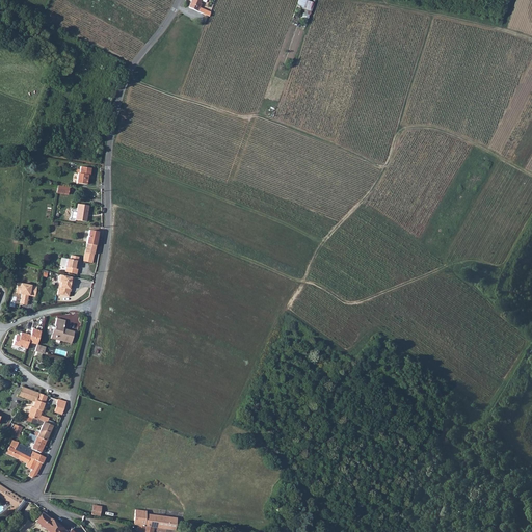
[(191,0),(189,7),(198,11),(200,8),(198,7),(202,0),(191,0)]
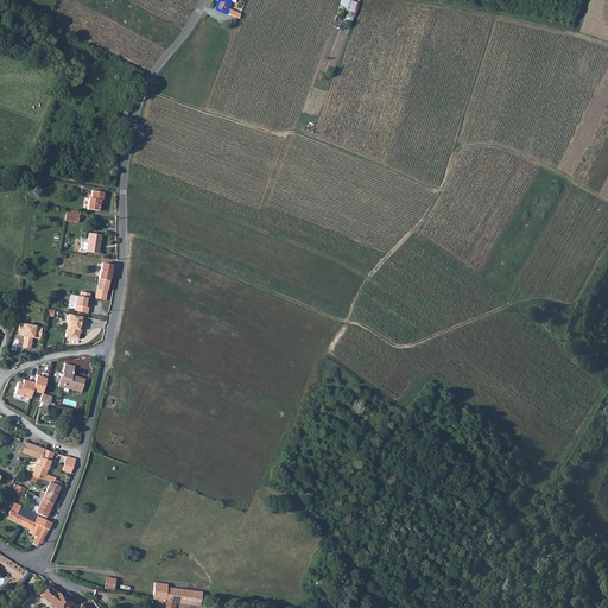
[(354,13),(358,2),(352,0),(342,0),(340,7),(354,13)]
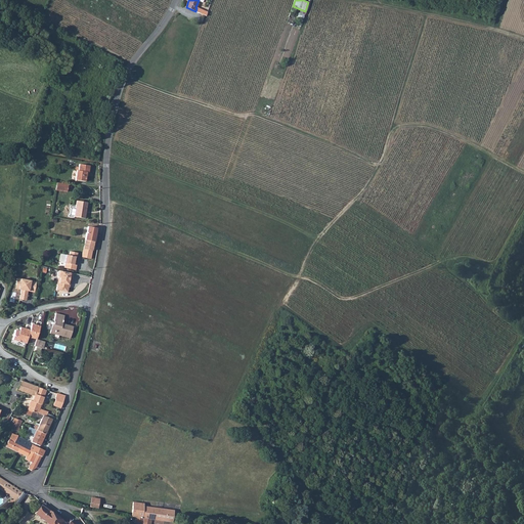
[(76,169),(75,179),(86,180),(87,171),(89,171),(90,165),(79,164),(78,169),(76,169)]
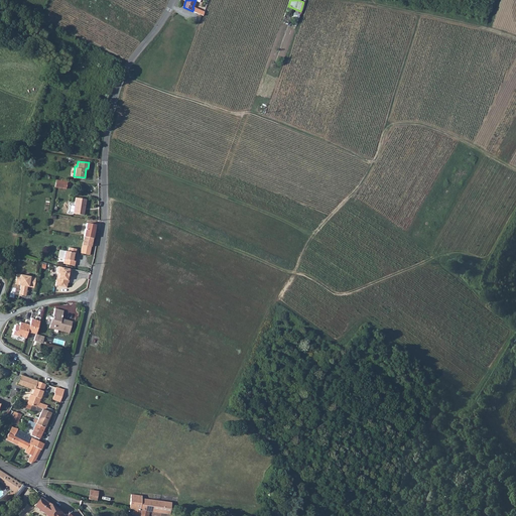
[(76,197),(73,213),(83,214),(86,199),(76,197)]
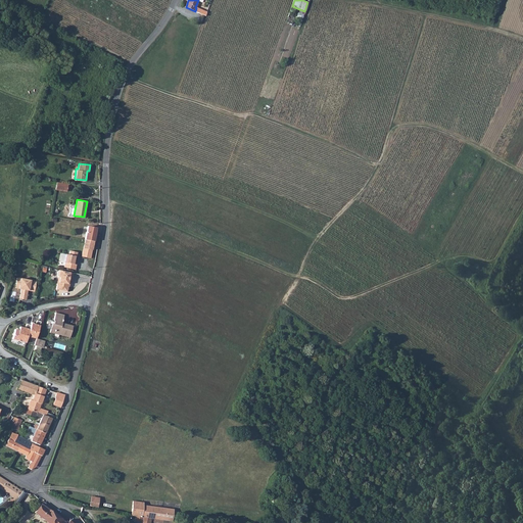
[(88,227),(85,239),(94,241),(95,235),(96,229),(88,227)]
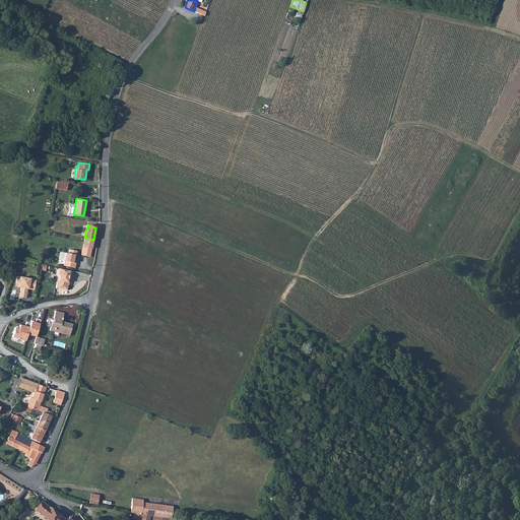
[(84,238),(81,255),(89,256),(93,240),(84,238)]
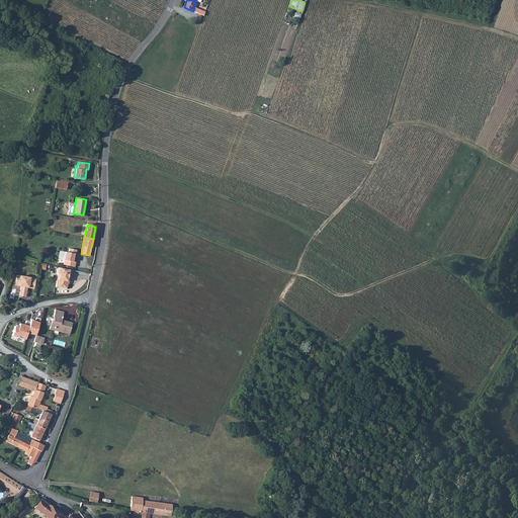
[(65,260),(64,265),(74,267),(75,262),(73,261),(74,255),(75,255),(77,251),(70,249),(69,252),(66,252),(64,259),(65,260)]
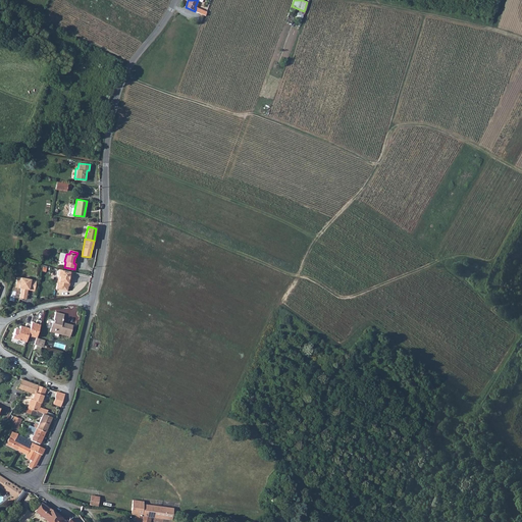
[(72,272),(58,269),(58,270),(57,270),(56,274),(57,276),(55,289),(66,291),(68,281),(69,282),(70,279),(71,279),(72,274),(72,272)]
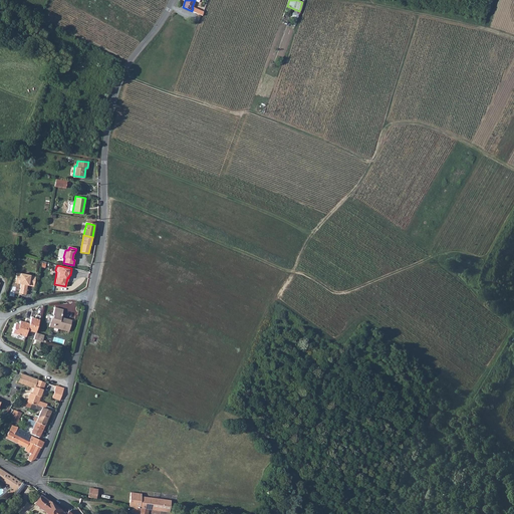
[(26,284),(34,286),(36,276),(17,272),(16,278),(19,279),(21,282),(21,283),(19,293),(25,294),(27,287),(26,287),(26,284)]
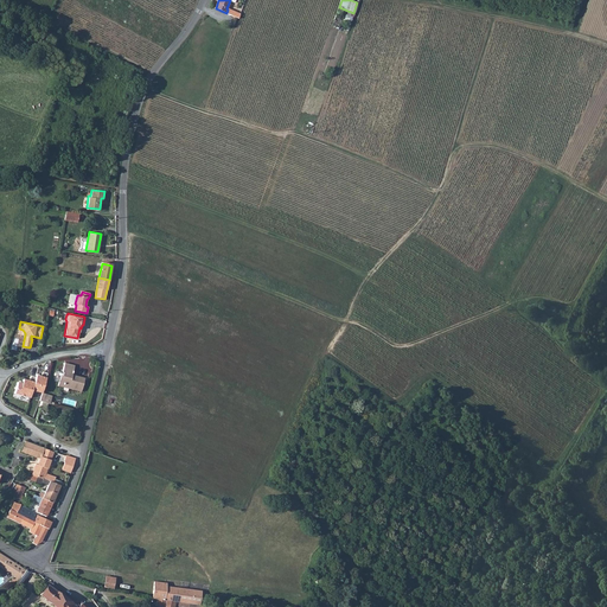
[(75,370),(66,368),(68,364),(65,363),(63,372),(57,371),(55,382),(59,382),(58,385),(66,388),(66,385),(77,388),(83,389),(85,378),(74,375),(75,370)]
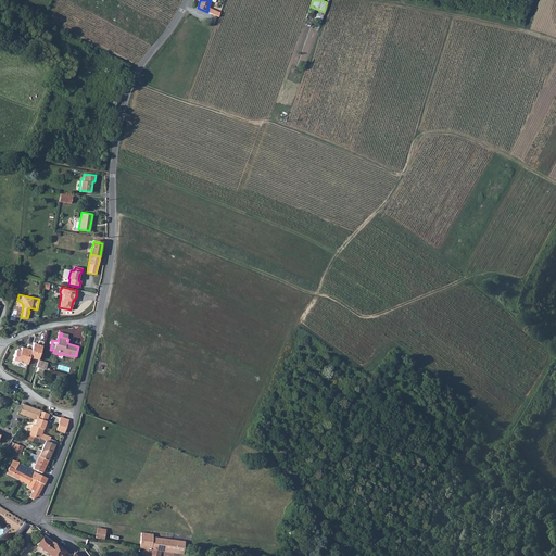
[(33,344),(29,356),(39,359),(43,341),(39,340),(39,343),(34,341),(33,344)]
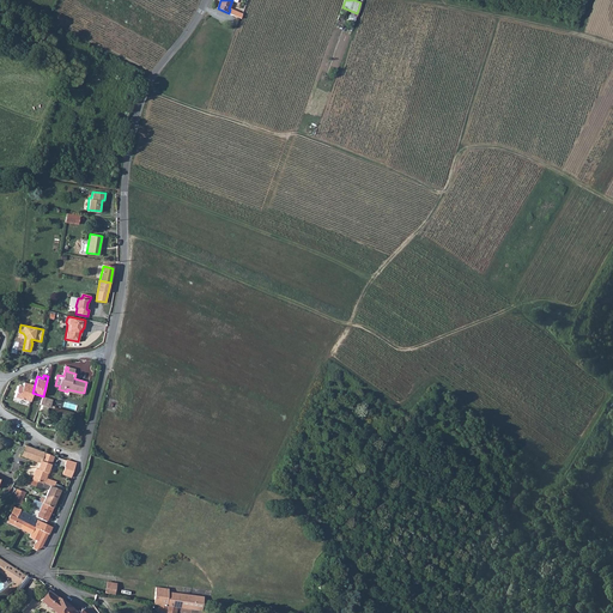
[(32,393),(36,380),(31,378),(30,384),(24,382),(23,387),(18,384),(14,396),(30,400),(32,393)]
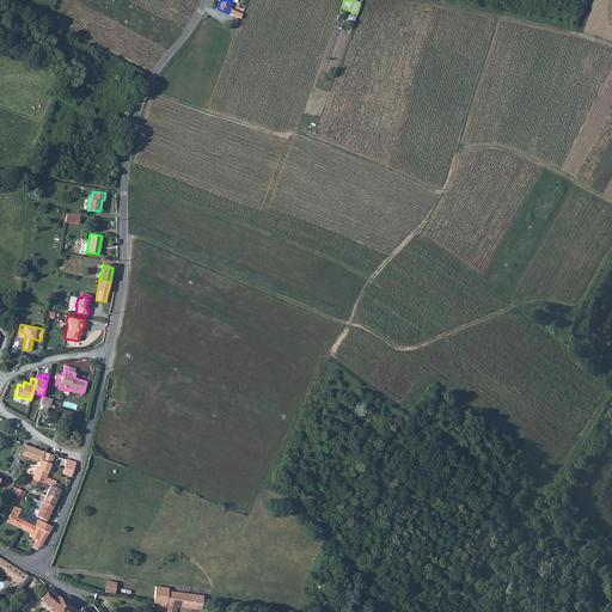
[(42,398),(41,403),(51,407),(54,399),(43,396),(42,397),(42,398)]
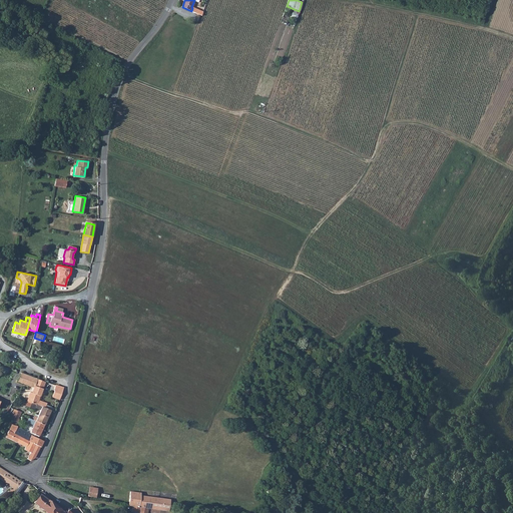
[(20,374),(17,382),(28,386),(32,377),(21,373),(20,374)]
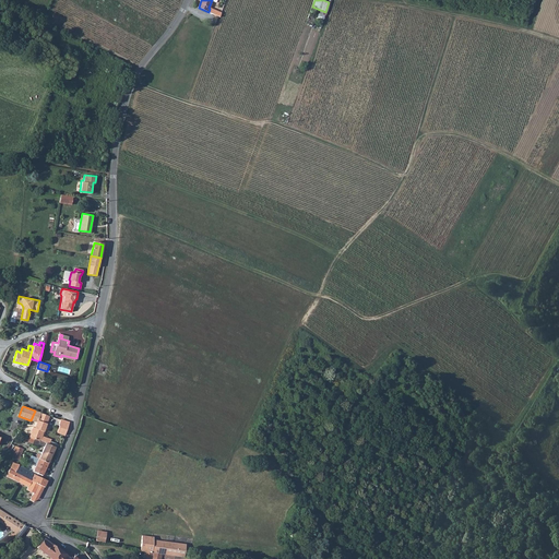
[(31,420),(30,426),(34,427),(30,437),(30,438),(43,443),(46,444),(49,445),(51,440),(42,437),(49,416),(35,411),(31,420)]
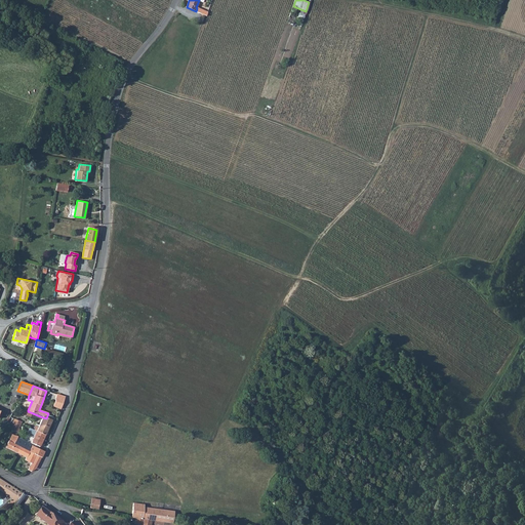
[(66,397),(56,394),(54,400),(55,401),(53,407),(62,409),(66,397)]
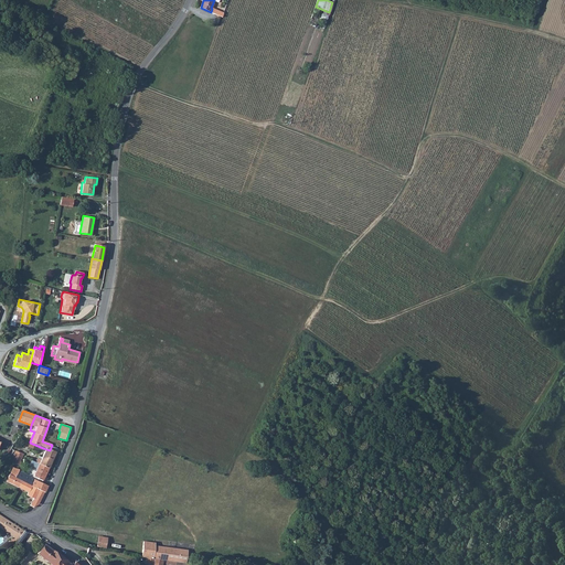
[(30,443),(29,446),(28,449),(40,454),(43,448),(30,443)]
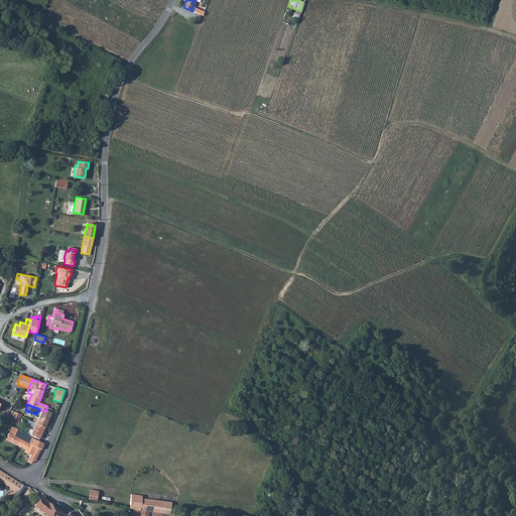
[(42,410),(35,424),(44,427),(47,421),(51,413),(45,411),(42,410)]
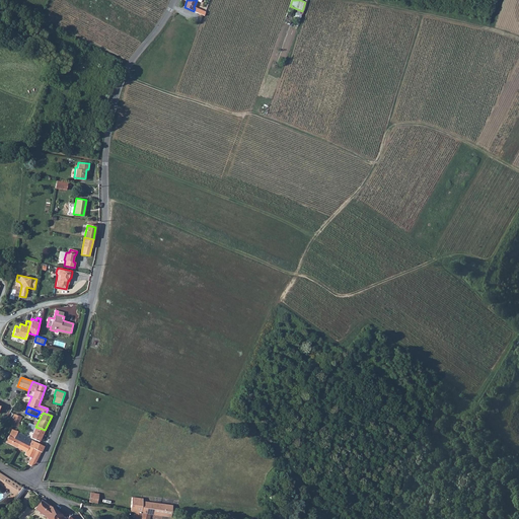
[(15,415),(12,420),(19,424),(21,418),(16,415),(15,415)]
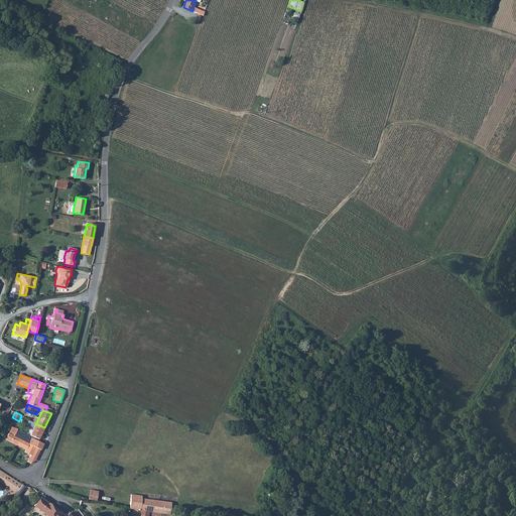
[(19,421),(12,417),(11,418),(9,423),(16,426),(17,423),(19,421)]
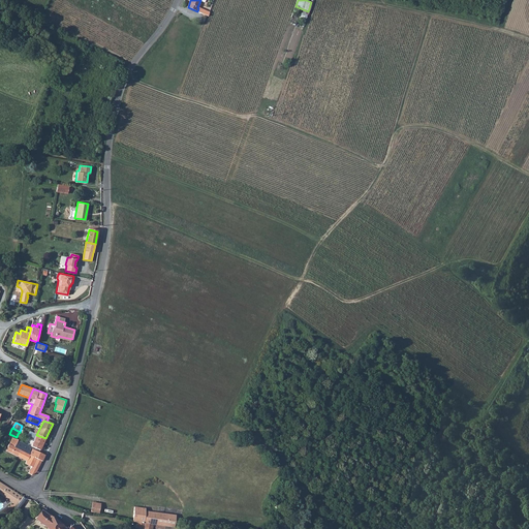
[(45,438),(36,435),(32,433),(30,432),(27,437),(34,440),(31,446),(39,449),(45,438)]
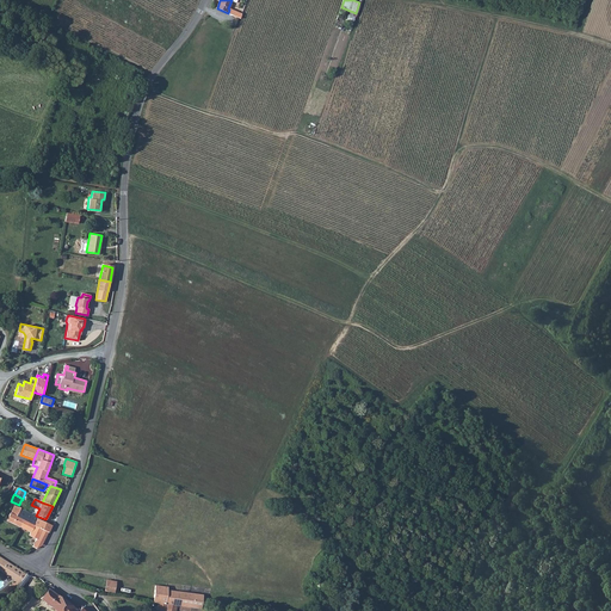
[(20,508),(14,506),(6,522),(20,528),(28,512),(20,510),(20,508)]
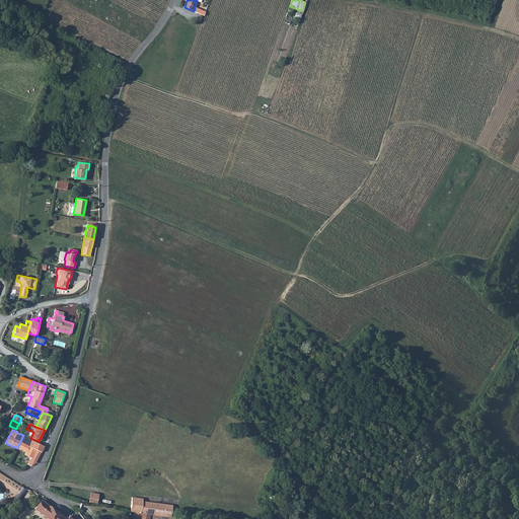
[(23,435),(17,448),(26,453),(24,456),(30,458),(26,464),(30,467),(35,464),(41,452),(28,446),(29,446),(31,441),(27,438),(23,435)]
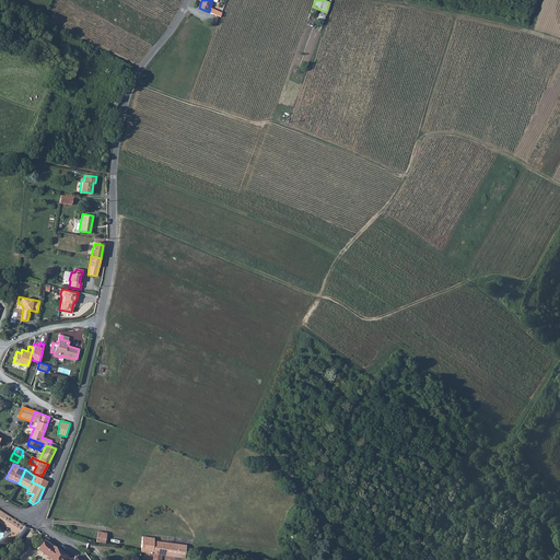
[(32,481),(31,481),(44,488),(46,487),(47,481),(34,476),(32,481)]
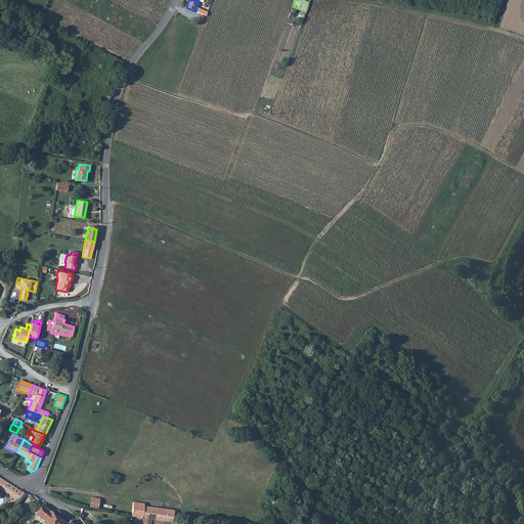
[(0,478),(0,488),(12,497),(14,495),(17,497),(22,493),(1,480),(0,478)]
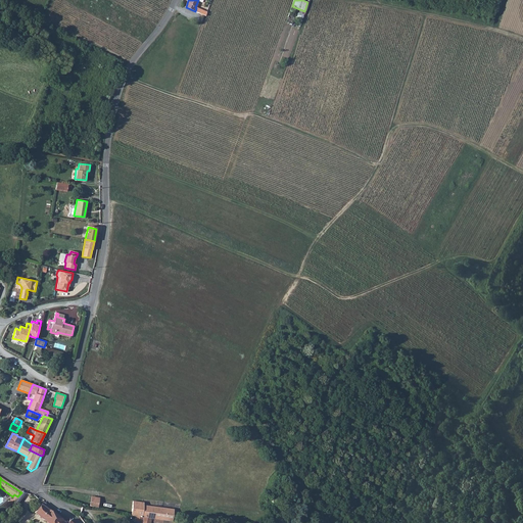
[(131,515),(131,516),(136,516),(150,518),(162,520),(172,521),(174,510),(144,506),(144,503),(134,502),(133,502),(131,515)]
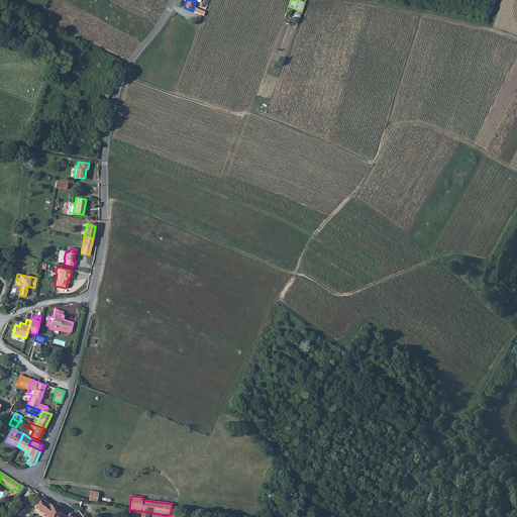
[(60,508),(50,502),(48,505),(39,498),(33,506),(46,516),(71,516),(69,515),(68,516),(66,516),(64,516),(57,511),(60,508)]
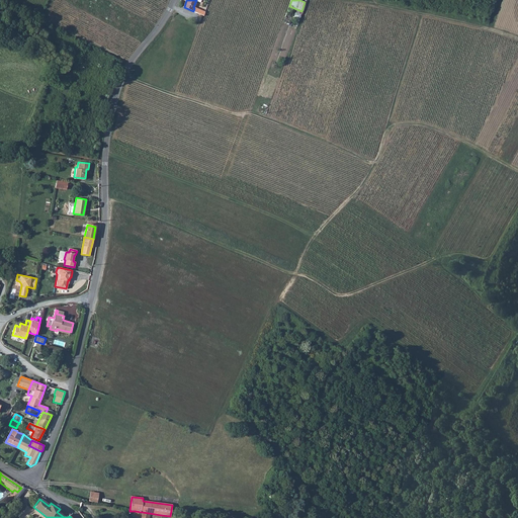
All buildings are outlined.
